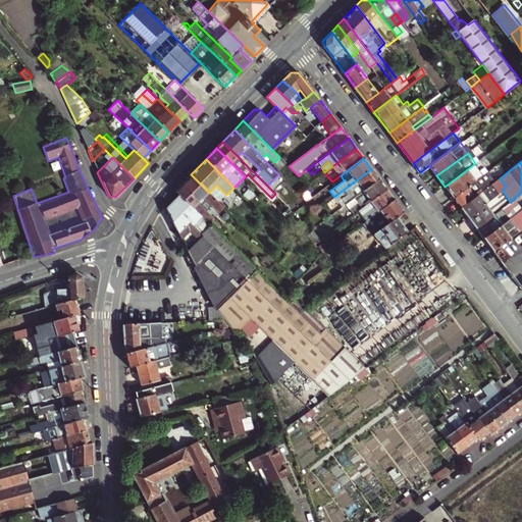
[(470,167),(478,178),(486,173),(477,162),(475,163),(470,167)]
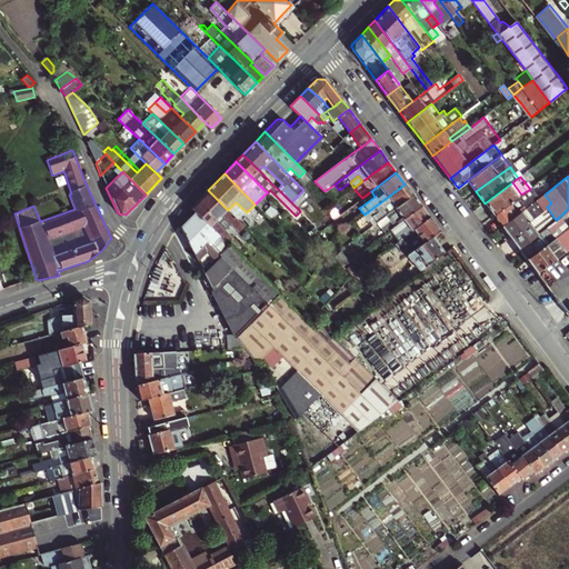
[(507,187),(485,203),(493,216),(521,195),(512,182),(507,187)]
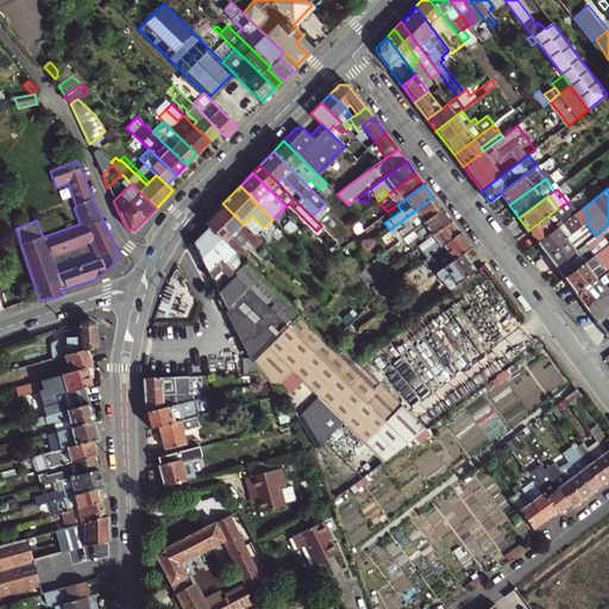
[(403,238),(443,209),(439,203),(433,198),(390,230),(394,236),(399,232),(403,238)]
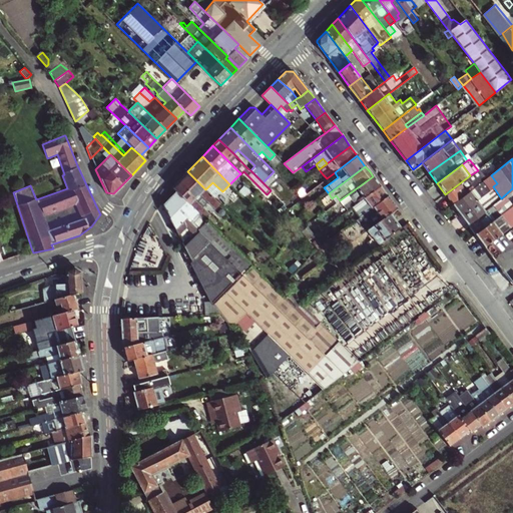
[(470,175),(445,194),(453,204),(488,178),(480,168),(478,170),(470,175)]
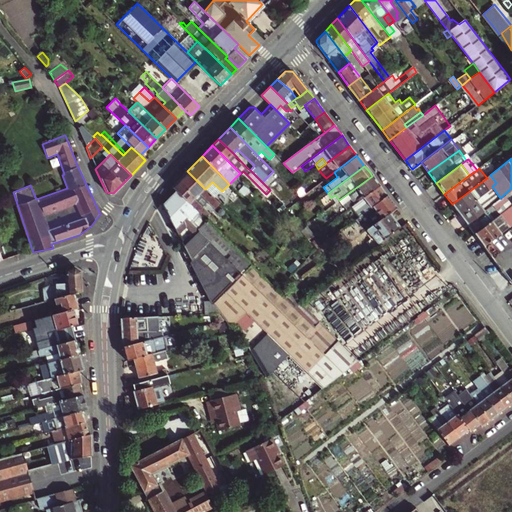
[(217,211),(222,206),(205,189),(187,171),(171,187),(175,190),(211,226),(216,221),(194,199),(199,193),(217,211)]
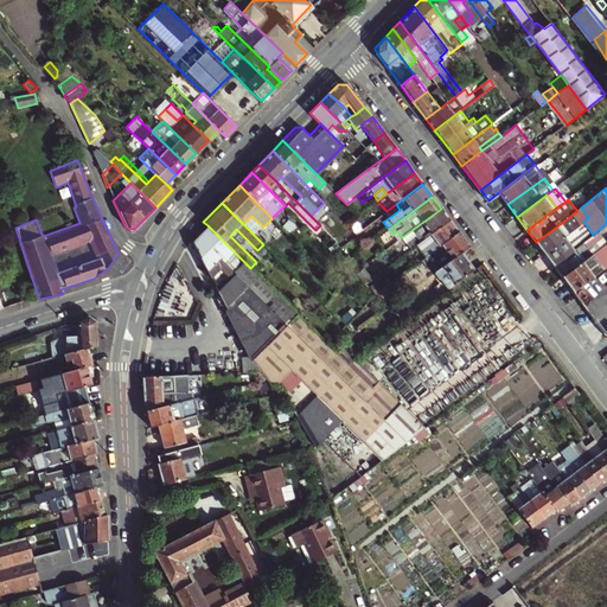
[(400,210),(396,204),(387,211),(390,217),(400,210)]
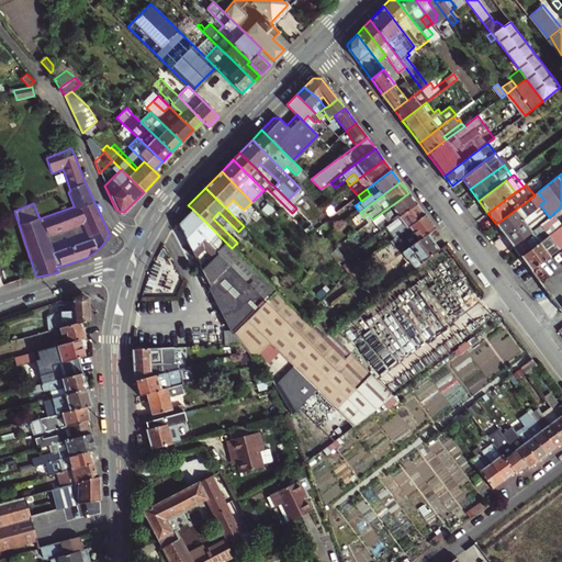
[(520,220),(540,204),(544,201),(538,192),(535,195),(496,224),(512,245),(530,232),(520,220)]
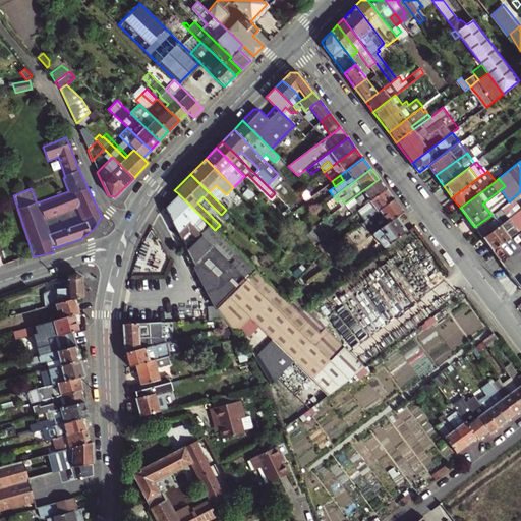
[(358,211),(387,189),(379,179),(345,204),(353,215),(358,211)]
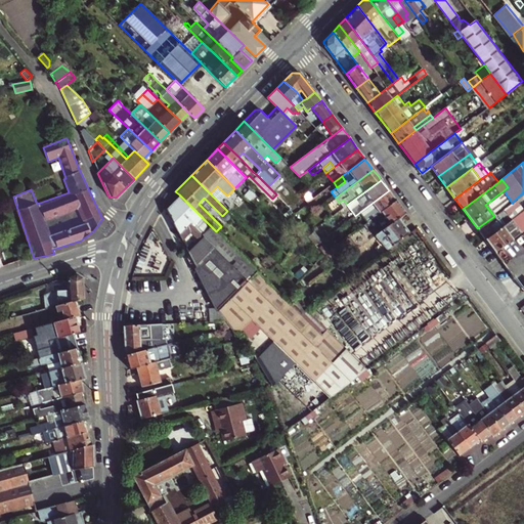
[(360,212),(367,222),(396,201),(389,190),(360,212)]
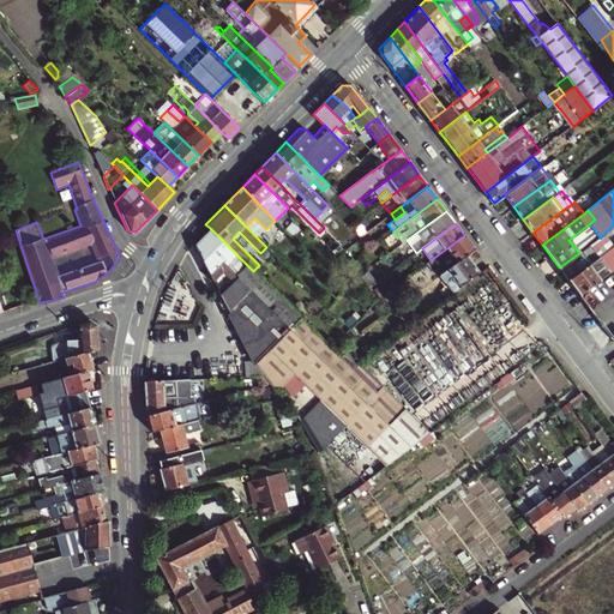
[(613,226),(600,238),(579,253),(559,268),(569,280),(599,258),(613,245),(613,226)]
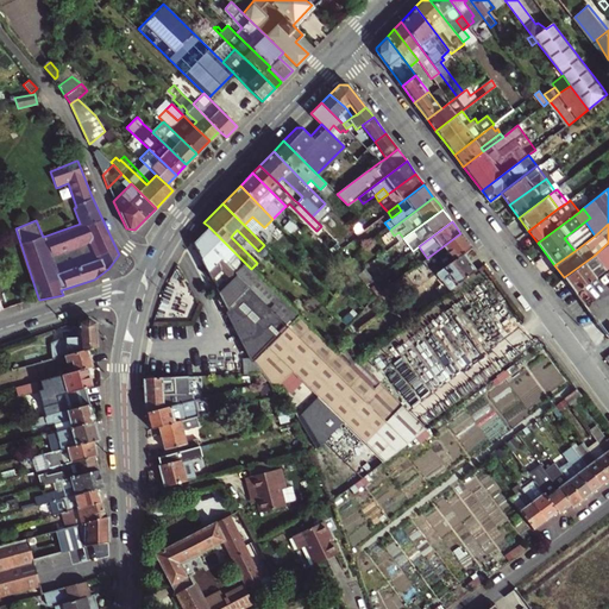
[(280,393),(296,377),(334,350),(251,269),(208,226),(192,243),(250,358),(253,364),(261,372),(280,393)]
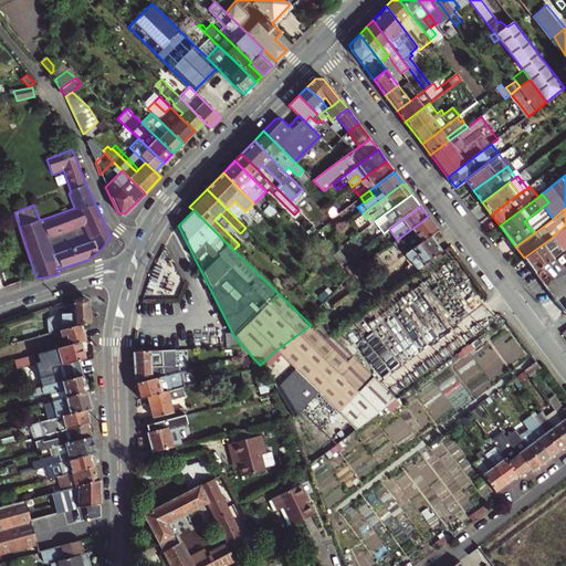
[(408,252),(429,237),(438,230),(428,217),(397,240),(392,243),(398,251),(402,247),(408,252)]
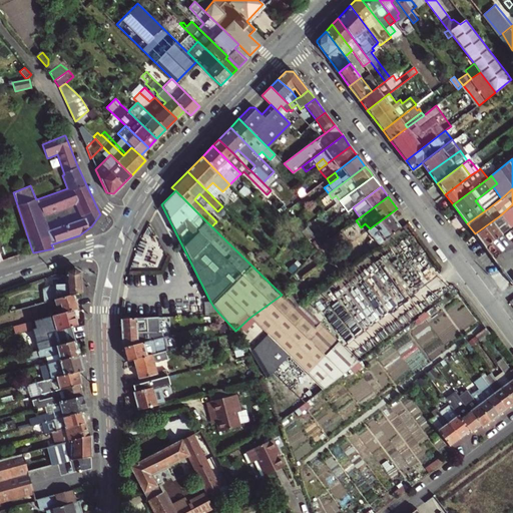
[(512,204),(500,215),(509,227),(512,224),(512,204)]
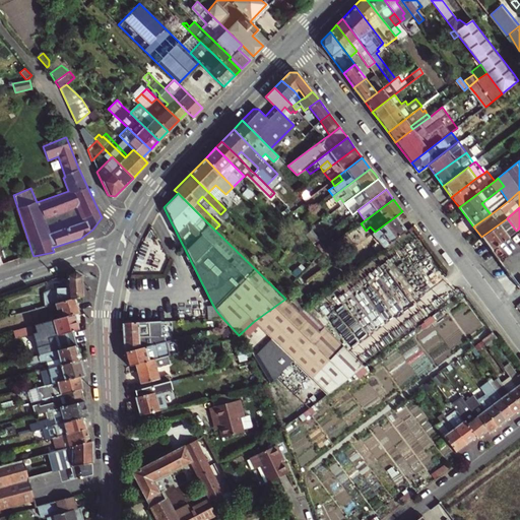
[(380,239),(386,247),(405,232),(394,217),(375,232),(372,234),(376,240),(380,239)]
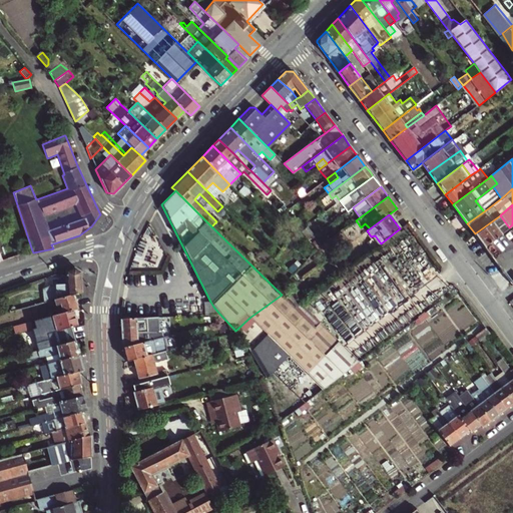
[(475,233),(484,245),(509,227),(500,215),(475,233)]
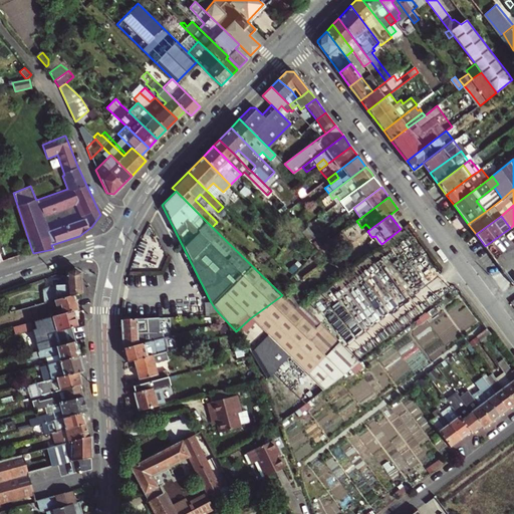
[(307,228),(302,232),(308,241),(314,237),(307,228)]
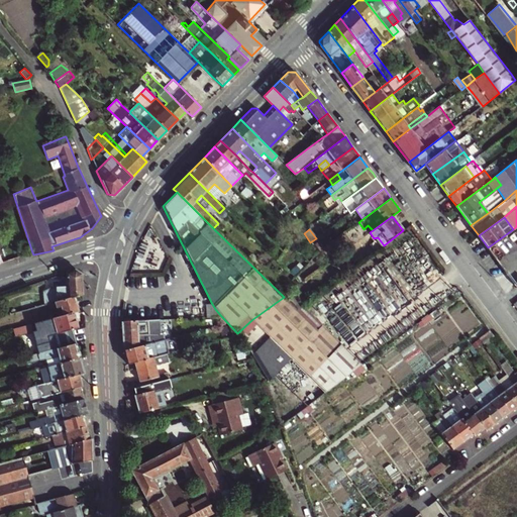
[(75,271),(68,274),(68,285),(53,286),(54,295),(43,295),(44,306),(52,304),(75,297),(84,295),(82,276),(75,271)]
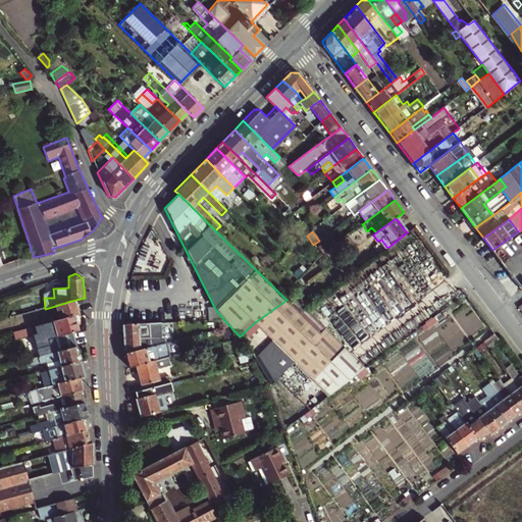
[(54,298),(53,289),(44,294),(44,298),(54,298)]
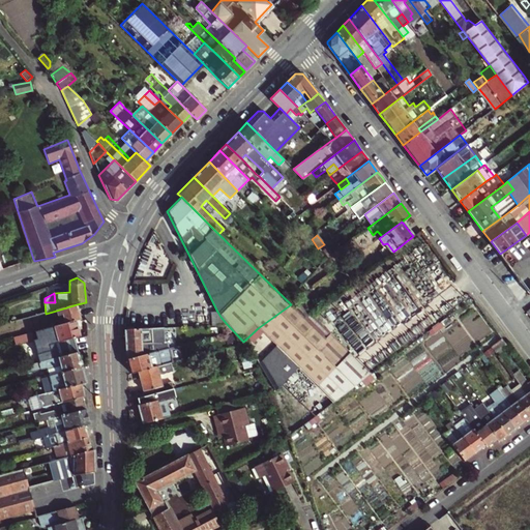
[(311,314),(297,300),(291,304),(305,318),(311,314)]
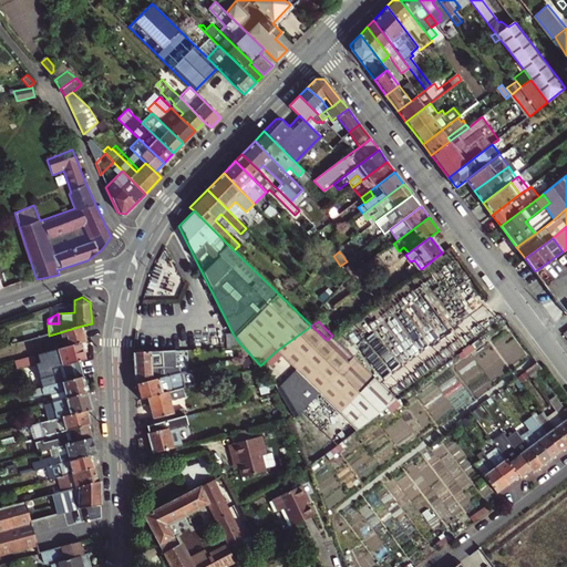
[(57,333),(61,349),(83,342),(86,341),(82,326),(57,333)]
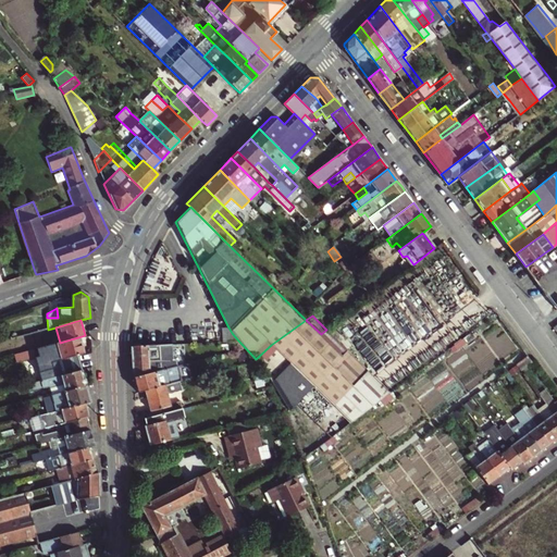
[(268,375),(286,360),(321,334),(306,320),(271,345),(256,359),(257,360),(268,375)]
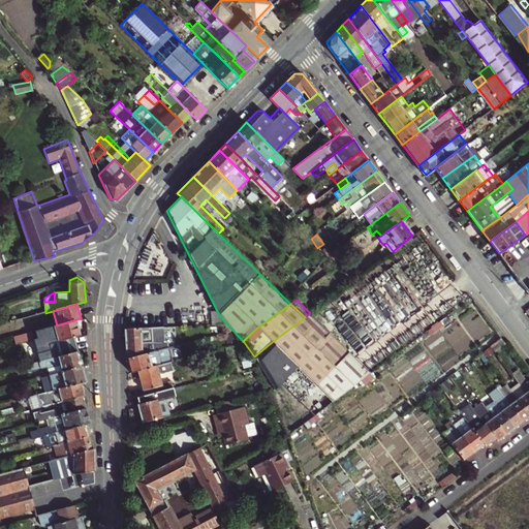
[(209,311),(210,324),(226,323),(220,316),(217,311),(209,311)]
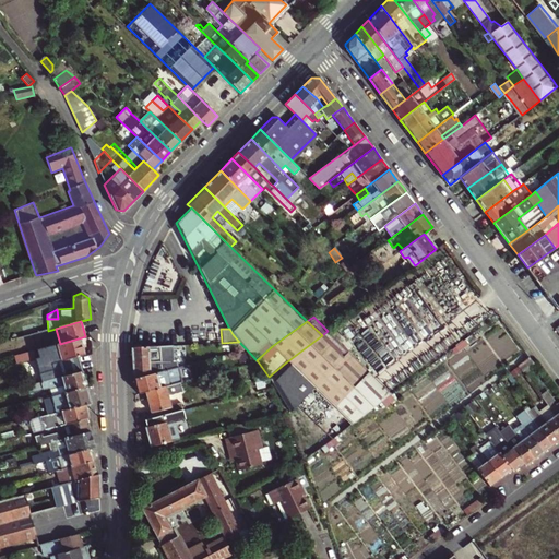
[(322,335),(287,361),(269,377),(273,385),(288,416),(316,389),(351,425),(391,394),(328,331),(322,335)]
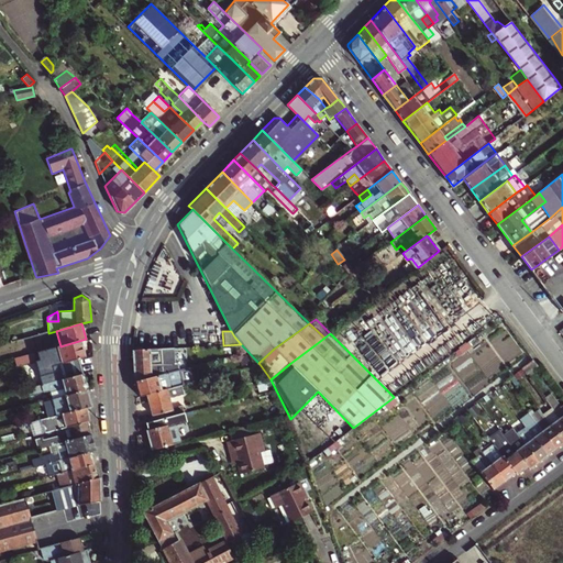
[(86,357),(83,340),(61,346),(15,360),(18,367),(37,361),(40,370),(51,367),(55,382),(84,374),(79,359),(86,357)]
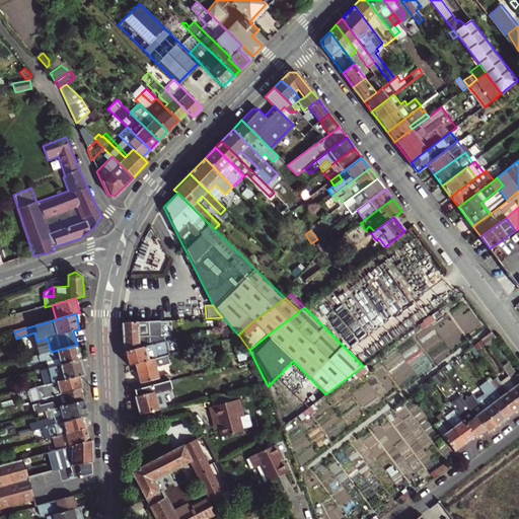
[(124,351),(125,351),(165,341),(163,334),(161,334),(148,335),(148,327),(160,326),(160,320),(123,321),(124,351)]
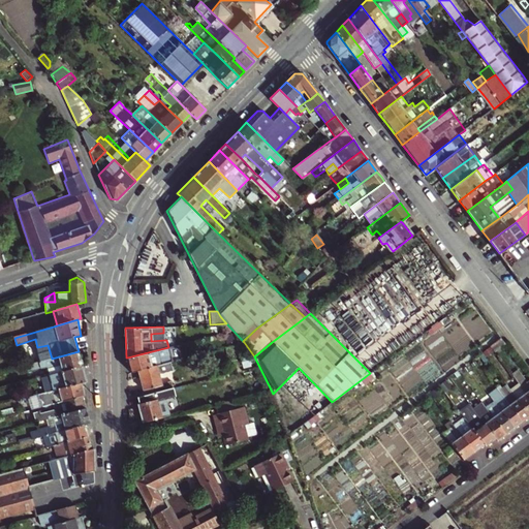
[(495,350),(506,342),(501,336),(491,344),(495,350)]
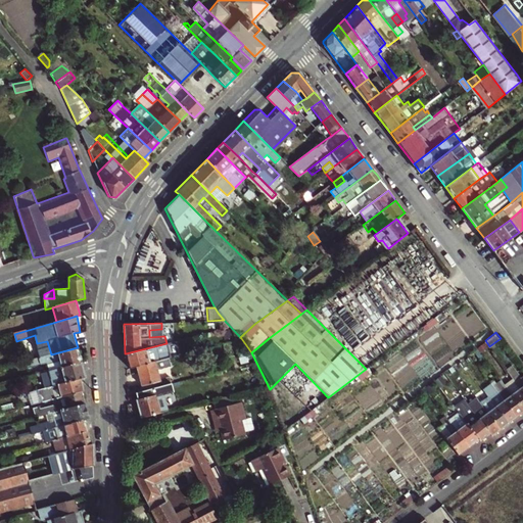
[(167,343),(126,353),(130,367),(136,365),(155,361),(159,360),(157,353),(169,350),(167,343)]
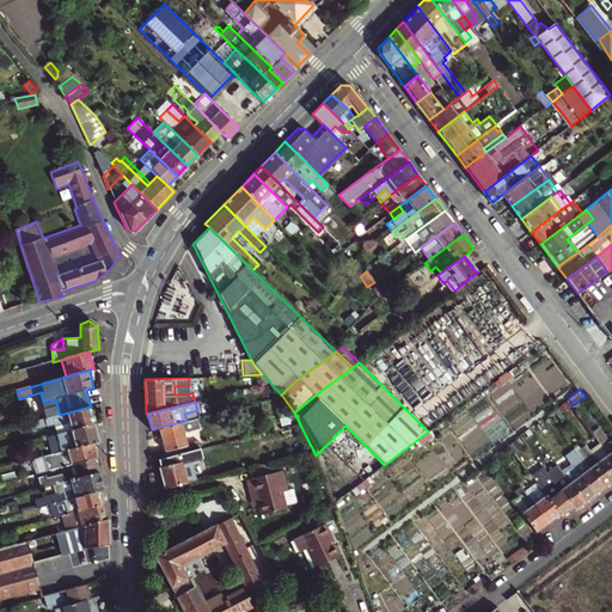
[(57,435),(96,424),(91,407),(60,415),(29,424),(31,432),(54,426),(57,435)]
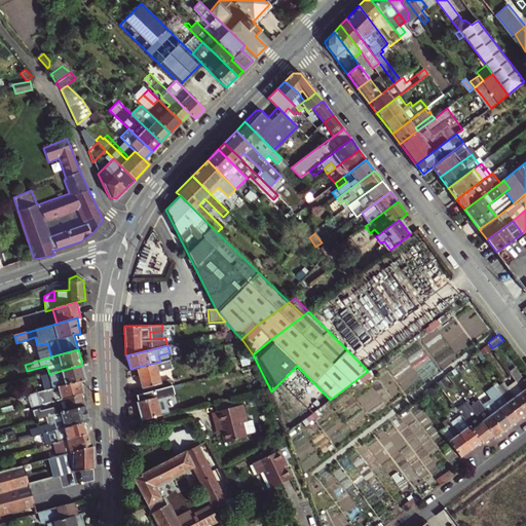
[(160,362),(168,360),(171,359),(170,352),(158,355),(160,362)]
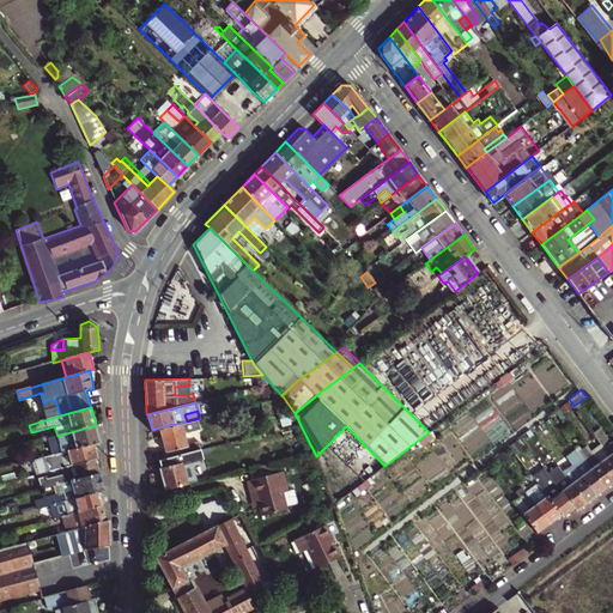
[(159,428),(168,457),(189,451),(201,449),(204,448),(202,442),(188,445),(184,431),(199,428),(196,419),(187,422),(182,423),(159,428)]
